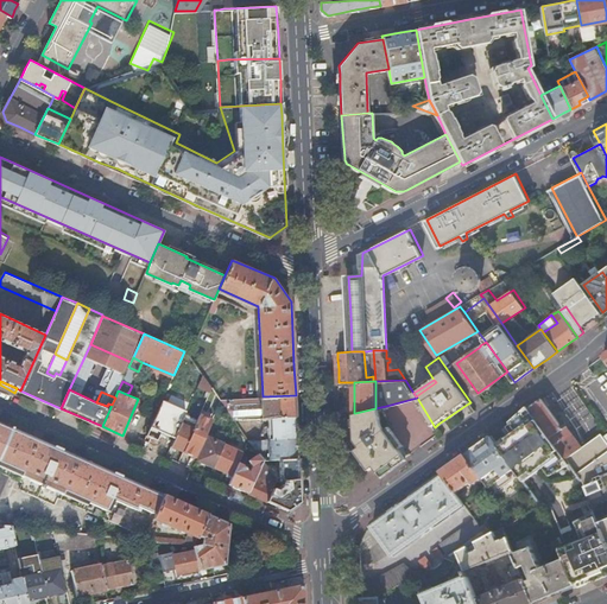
[(296,395),(263,396),(222,399),(227,405),(235,419),(255,418),(269,417),(296,415),(296,408),(296,401),(296,395)]
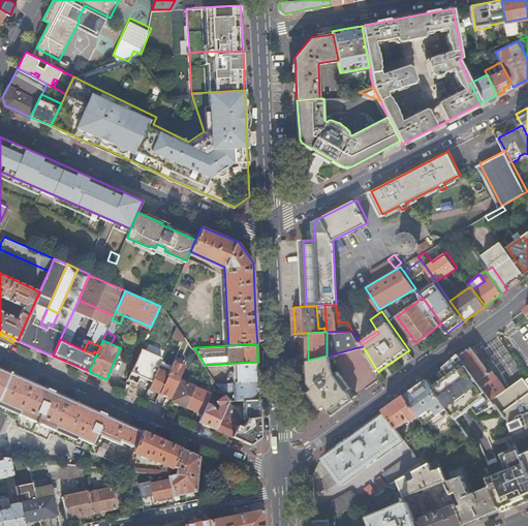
[(163,356),(142,346),(128,376),(137,380),(141,374),(153,379),(158,367),(160,363),(163,356)]
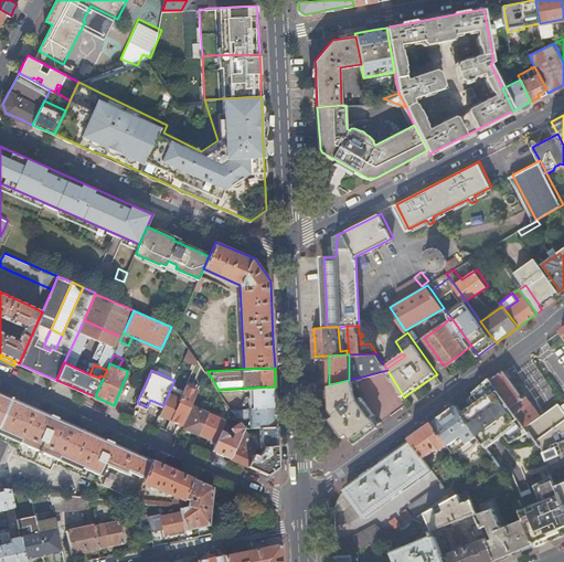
[(492,379),(527,425),(541,415),(527,394),(524,396),(522,394),(527,391),(524,389),(520,392),(504,370),(492,379)]
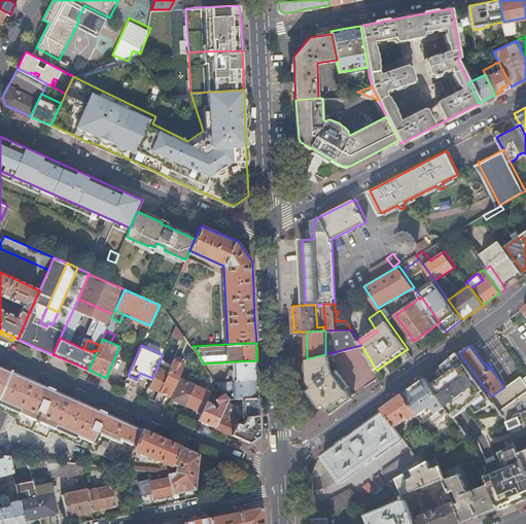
[(408,352),(406,350),(380,368),(381,371),(408,352)]
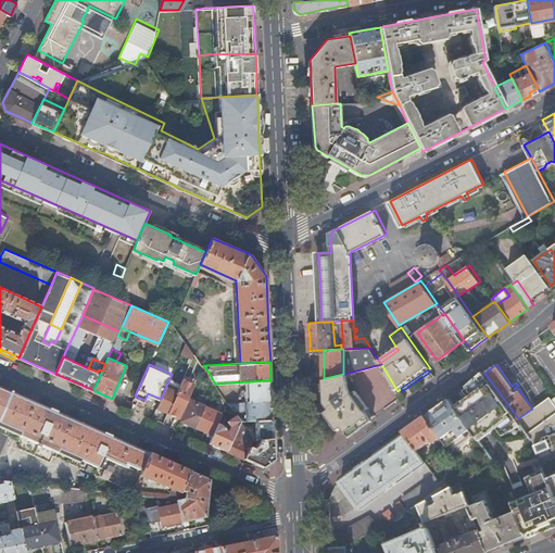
[(472,379),(474,380),(479,377),(483,373),(484,373),(482,371),(472,379)]
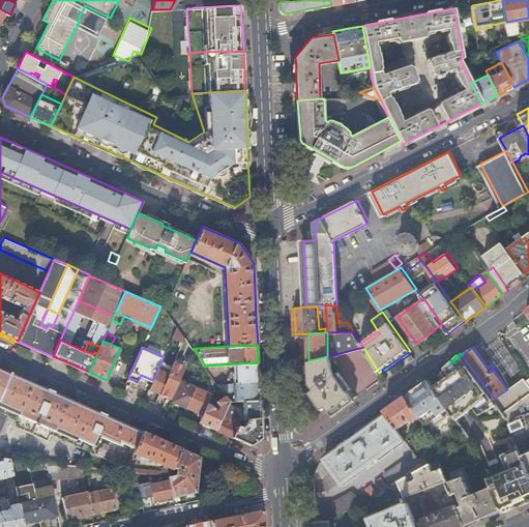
[(335,370),(331,355),(327,356),(310,360),(314,382),(318,388),(313,391),(318,400),(323,408),(328,406),(332,413),(345,405),(355,398),(349,388),(353,385),(342,370),(338,373),(335,370)]
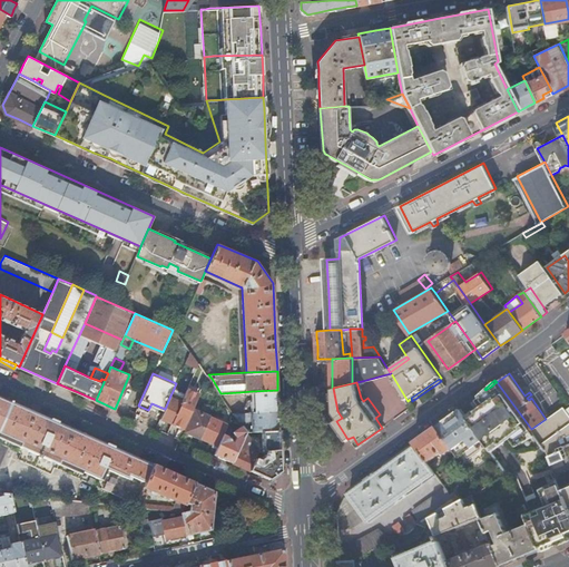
[(536,434),(531,429),(497,382),(496,382),(498,387),(493,390),(491,387),(486,390),(479,396),(484,402),(487,406),(481,410),(502,438),(503,438),(508,434),(510,438),(516,445),(522,440),(528,437),(526,432),(530,429),(533,434),(536,434)]
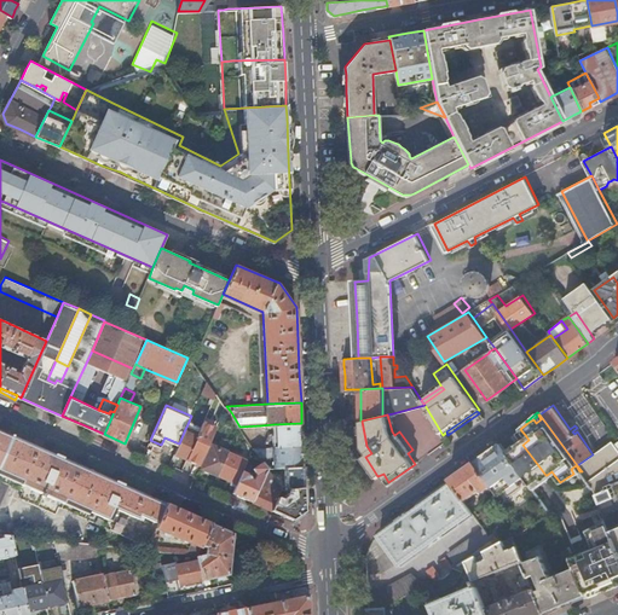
[(202,424),(200,429),(198,434),(188,458),(200,463),(211,440),(215,429),(215,428),(203,422),(202,424)]
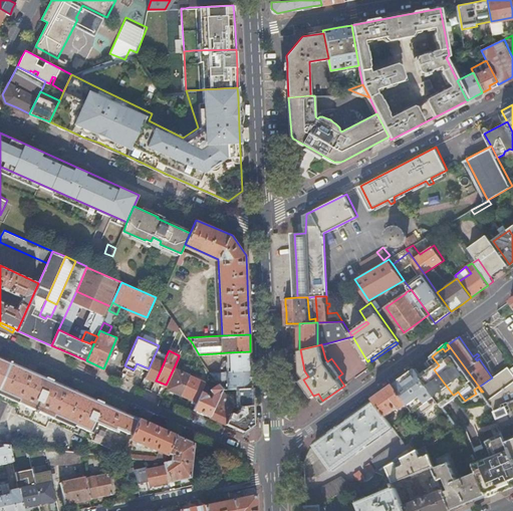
[(251,358),(250,351),(227,352),(228,359),(228,369),(251,368),(251,358)]
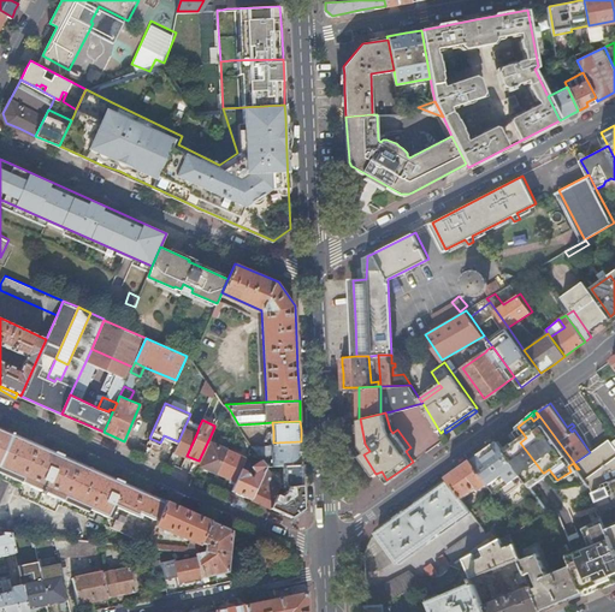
[(199,427),(187,422),(184,427),(197,432),(199,427)]
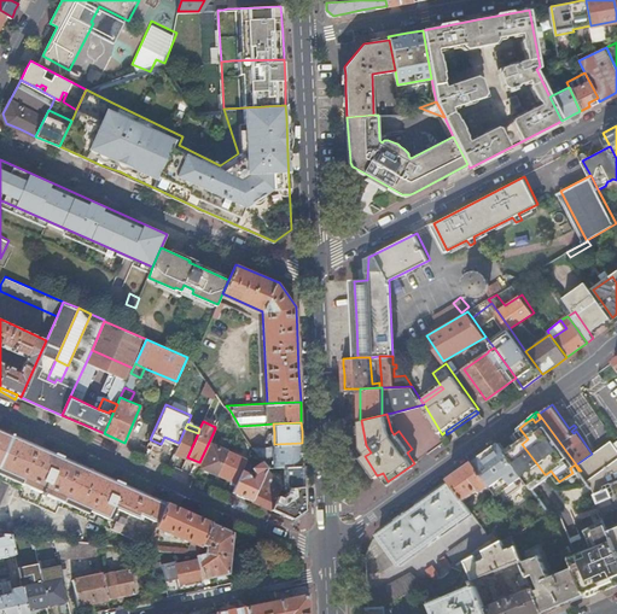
[(198,433),(185,428),(179,443),(174,451),(187,457),(198,433)]
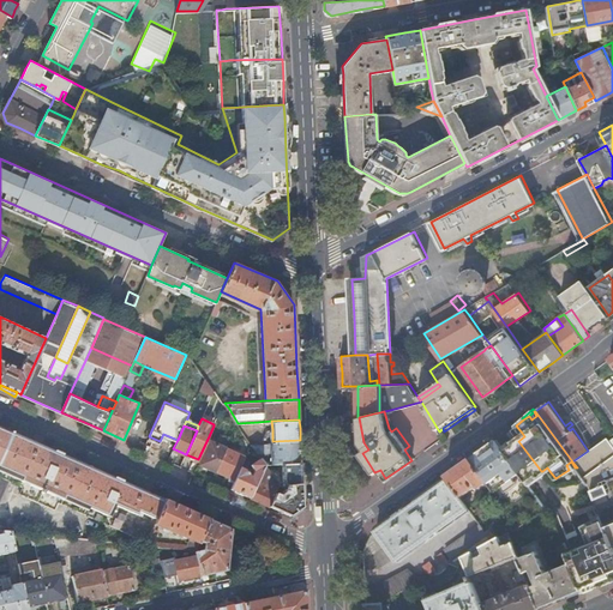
[(0,458),(12,433),(0,427),(0,458)]
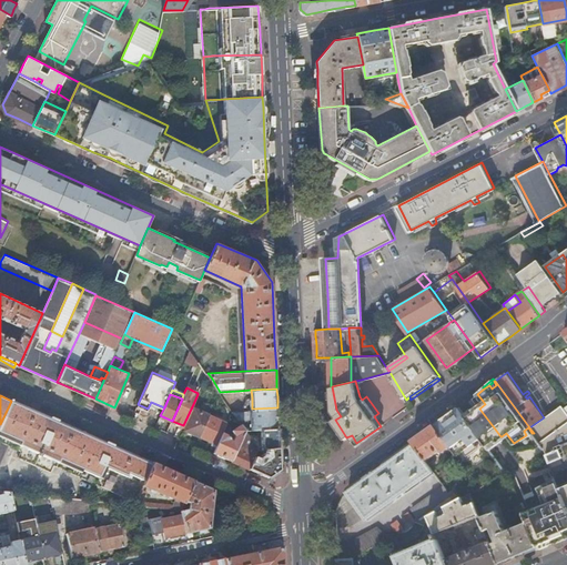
[(11,401),(0,424),(0,488),(1,490),(4,481),(0,478),(0,461),(8,443),(21,449),(19,455),(51,470),(53,463),(132,498),(130,503),(137,503),(145,483),(153,464),(134,455),(113,446),(114,443),(108,441),(107,443),(58,422),(59,419),(52,415),(51,419),(11,401)]
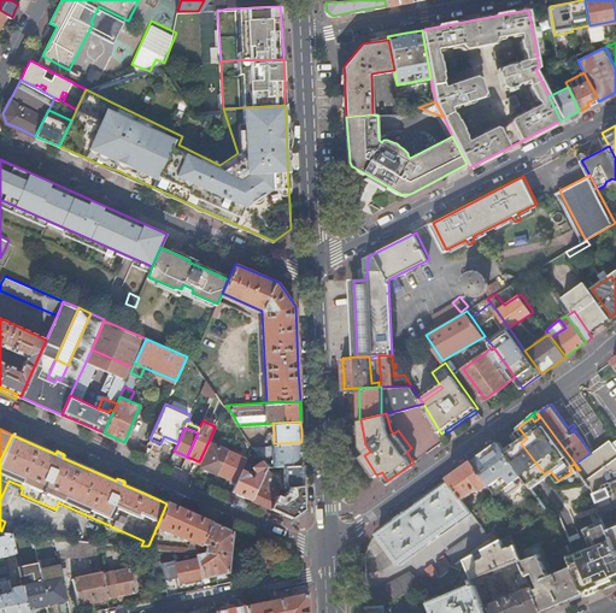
[(505,449),(508,453),(512,459),(517,465),(521,471),(523,475),(533,488),(540,482),(547,477),(552,473),(550,470),(545,473),(544,473),(521,443),(527,438),(524,435),(520,438),(511,444),(505,449)]
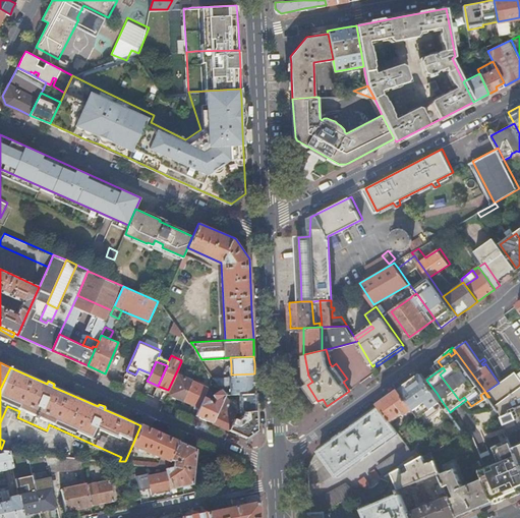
[(500,408),(511,404),(508,396),(519,387),(519,377),(515,370),(499,383),(485,392),(489,397),(499,410),(500,408)]
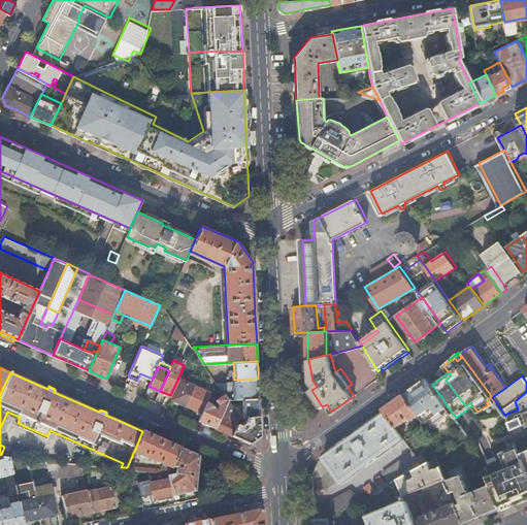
[(432,385),(427,378),(422,382),(428,389),(423,392),(418,385),(404,394),(420,414),(423,419),(425,423),(431,418),(441,411),(448,406),(446,403),(442,398),(438,393),(434,388),(432,385)]
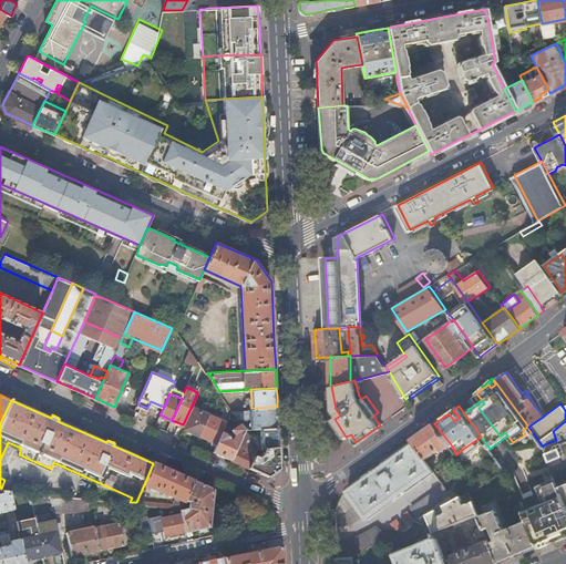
[(186,428),(201,434),(209,412),(195,407),(186,428)]
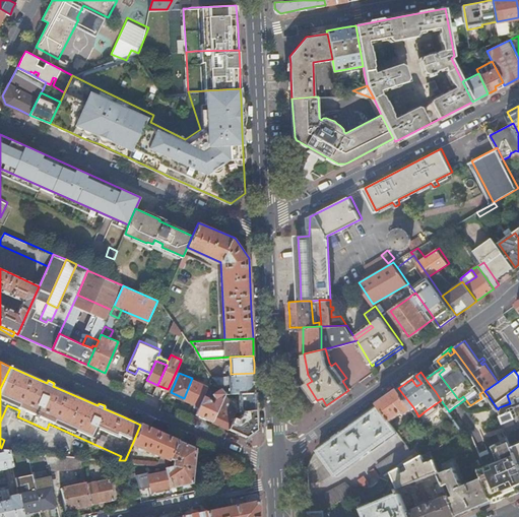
[(255,381),(254,373),(231,374),(228,374),(213,375),(217,381),(218,383),(231,382),(231,392),(240,392),(255,391),(255,381)]
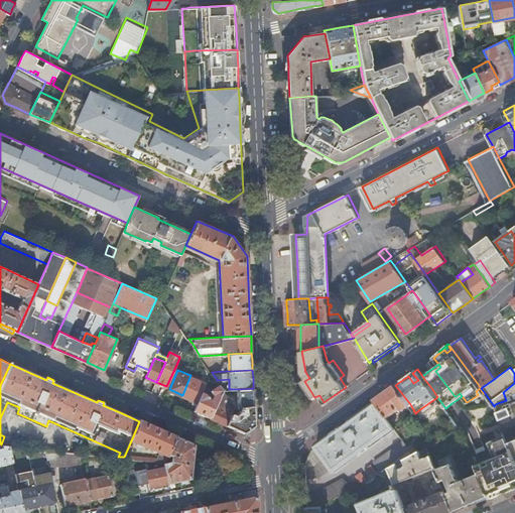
[(418,380),(412,373),(408,376),(413,383),(418,380)]
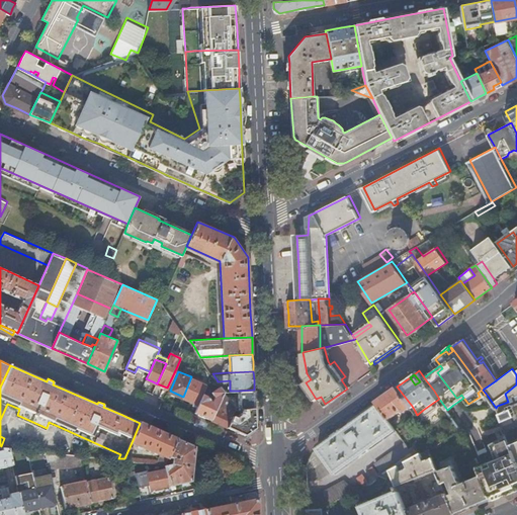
[(191,376),(183,397),(199,404),(205,389),(208,381),(206,381),(205,382),(191,376)]
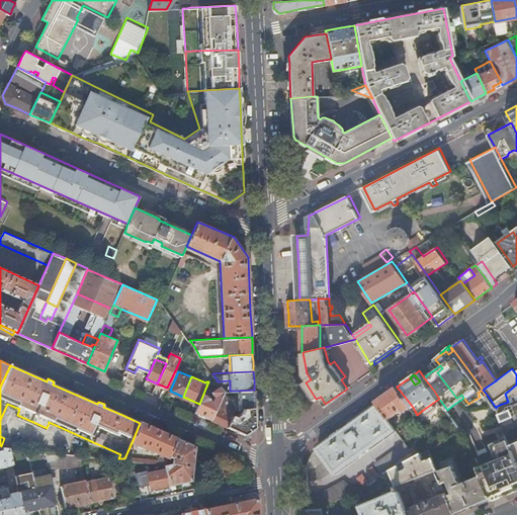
[(516,384),(505,394),(508,402),(516,398),(516,384)]
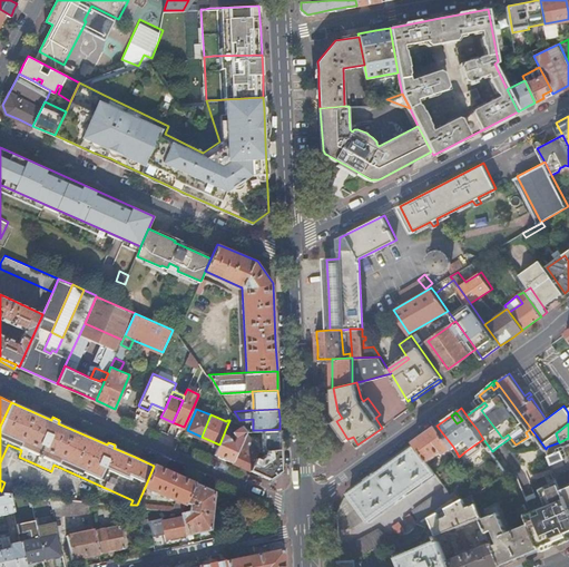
[(219,445),(216,453),(223,457),(233,461),(247,431),(243,424),(234,430),(236,436),(234,440),(233,440),(231,436),(229,434),(231,431),(226,428),(219,445)]
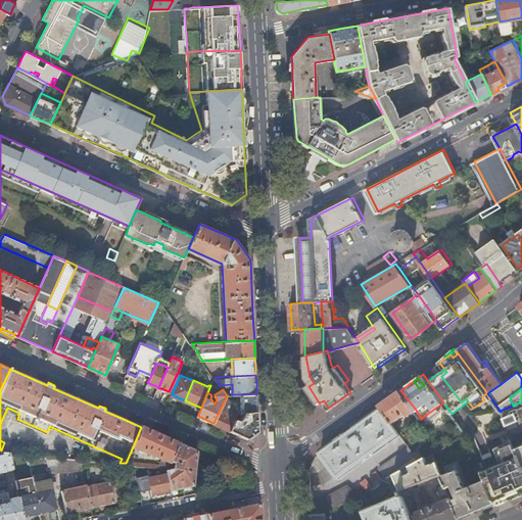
[(380,405),(382,408),(393,422),(407,413),(409,415),(416,410),(400,390),(380,405)]
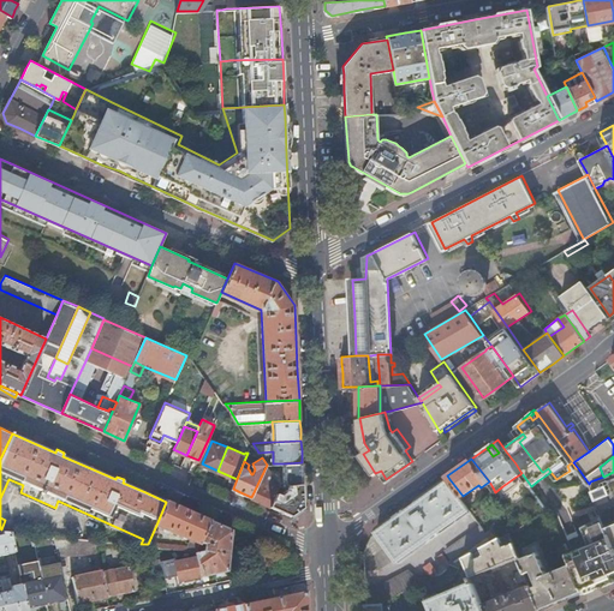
[(302,472),(302,462),(284,463),(284,469),(281,469),(281,473),(273,473),(280,484),(288,484),(303,484),(303,478),(302,472)]
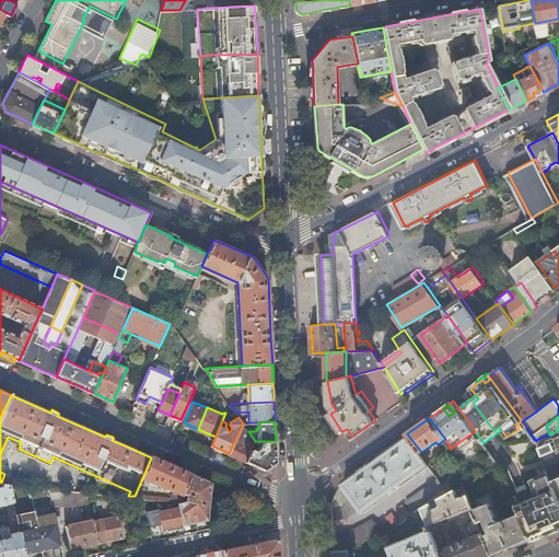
[(519,429),(513,432),(514,433),(524,427),(521,421),(516,425),(519,429)]
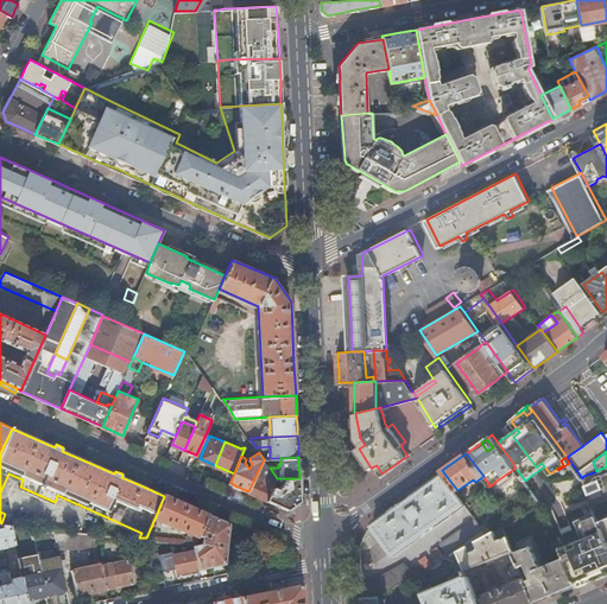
[(264,459),(248,491),(258,495),(269,500),(273,487),(277,478),(270,468),(264,459)]
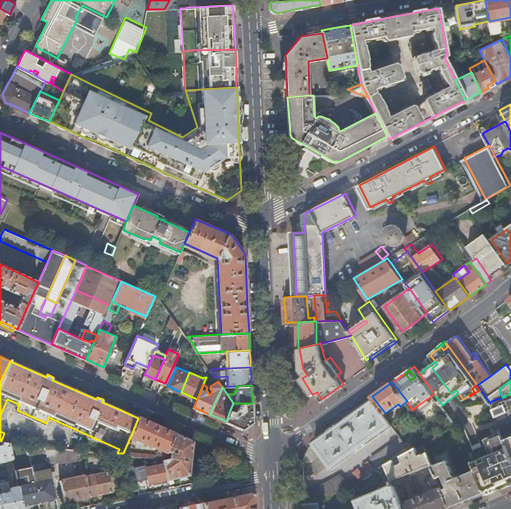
[(510,393),(502,397),(504,401),(505,403),(510,400),(510,393)]
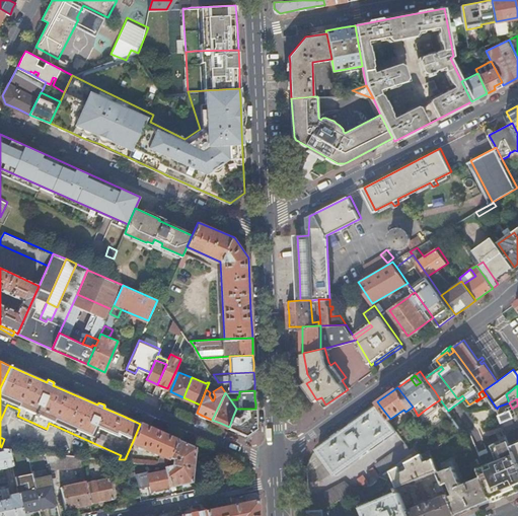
[(517,406),(512,409),(511,407),(509,402),(498,407),(497,409),(508,436),(511,441),(517,458),(517,406)]
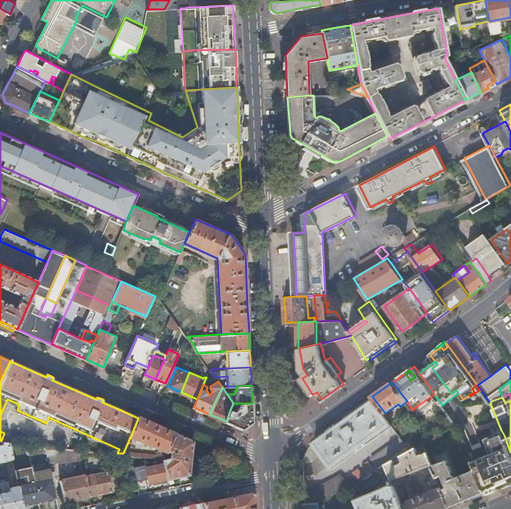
[(428,398),(418,405),(422,410),(432,403),(428,398)]
